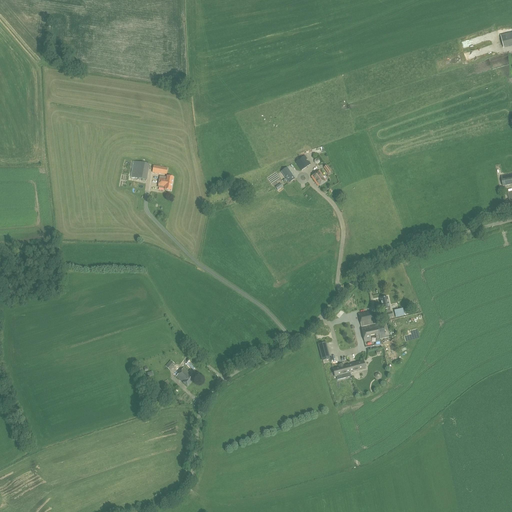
[(511,32),(500,35),(504,49),(511,46),(511,32)]
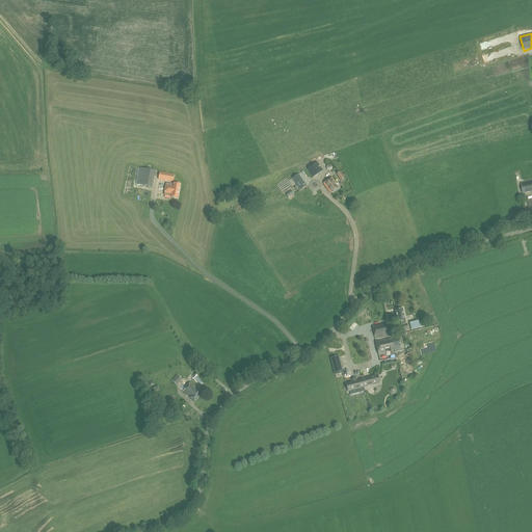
[(307,168),(313,178),(323,170),(321,167),(320,168),(318,166),(319,165),(317,161),(315,163),(307,168)]
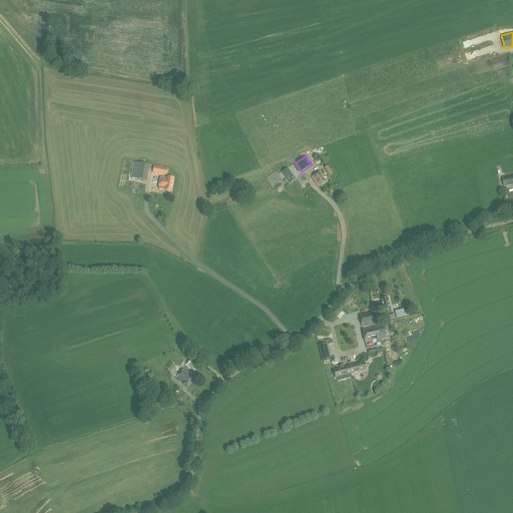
[(132,177),(146,180),(149,164),(135,162),(132,177)]
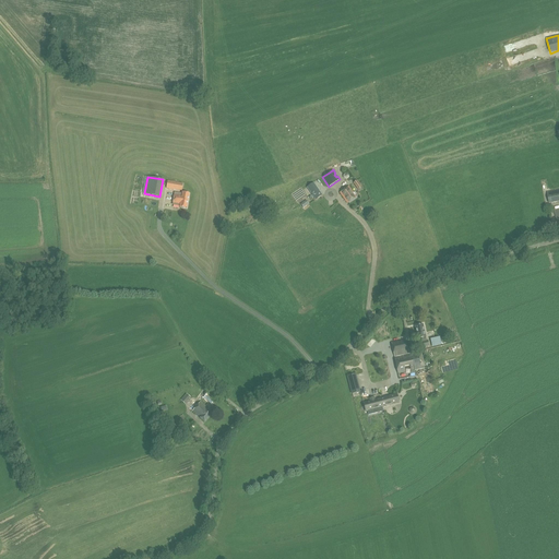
[(174,189),(181,190),(182,183),(175,182),(168,181),(167,188),(174,190),(174,189)]
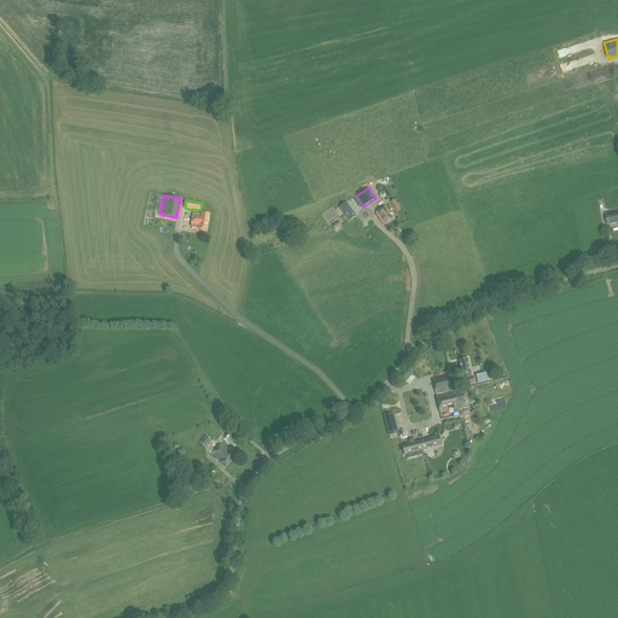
[(339,208),(349,221),(356,216),(348,202),(339,208)]
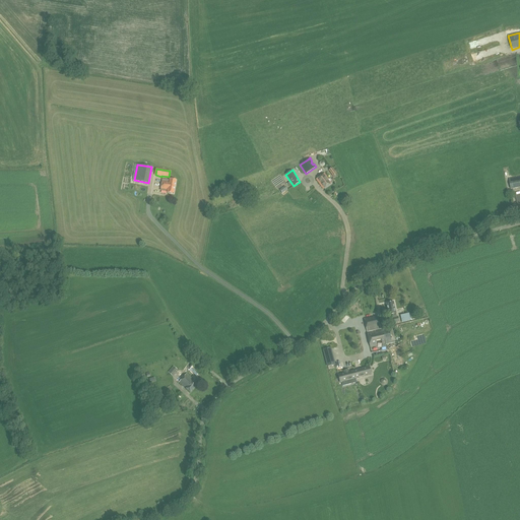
[(316,180),(323,189),(331,184),(330,182),(331,181),(330,179),(329,180),(324,174),(316,180)]
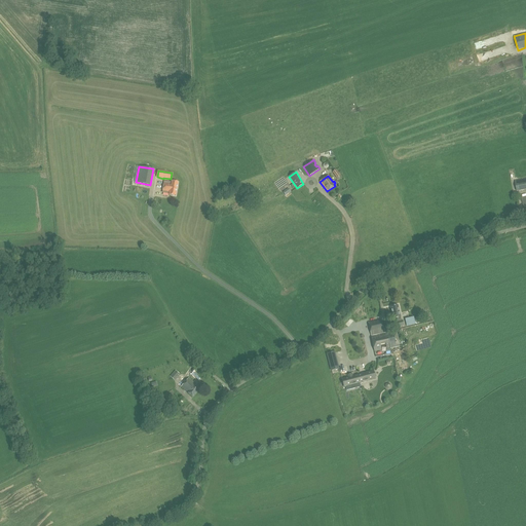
[(525,179),(515,181),(517,191),(525,189),(525,179)]
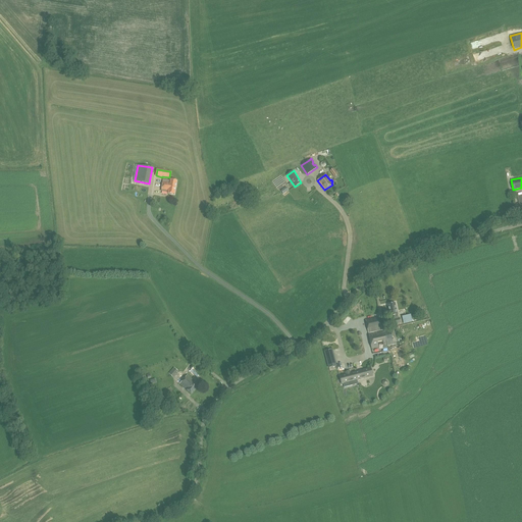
[(168,194),(174,195),(176,180),(170,179),(170,181),(163,180),(161,192),(168,193),(168,194)]
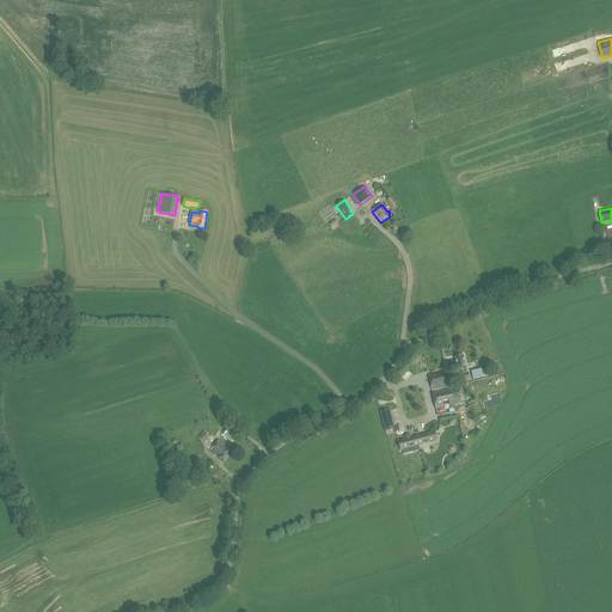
[(459,375),(460,381),(470,379),(469,373),(469,372),(466,373),(466,369),(463,355),(454,357),(459,375)]
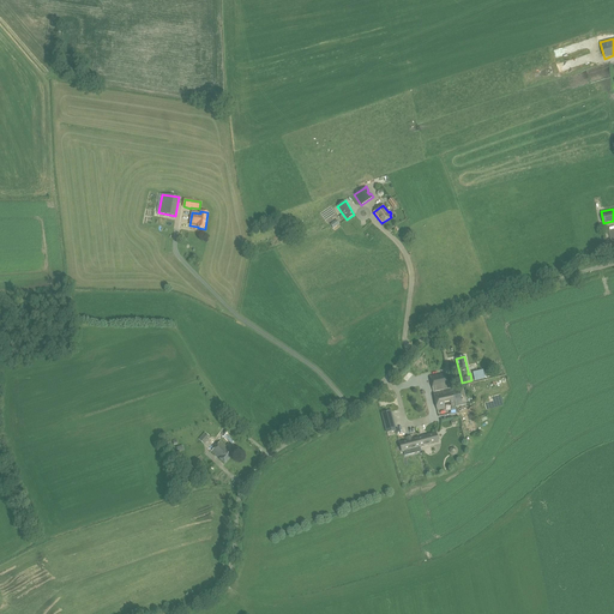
[(429,377),(437,410),(444,409),(444,405),(450,404),(451,408),(456,407),(467,404),(463,386),(450,389),(446,373),(429,377)]
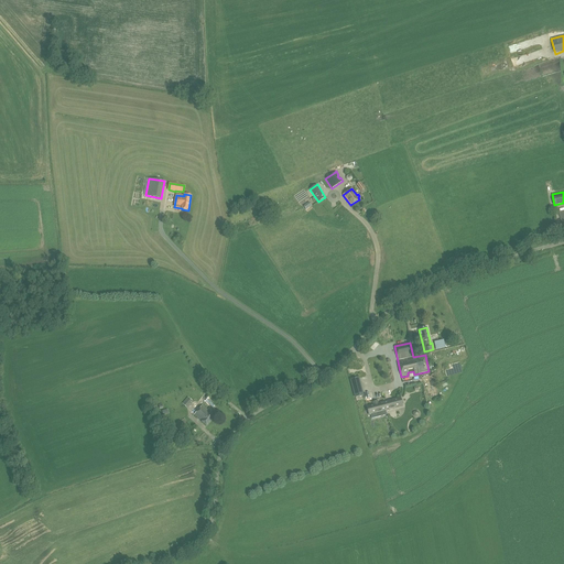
[(210,396),(206,401),(214,408),(218,402),(210,396)]
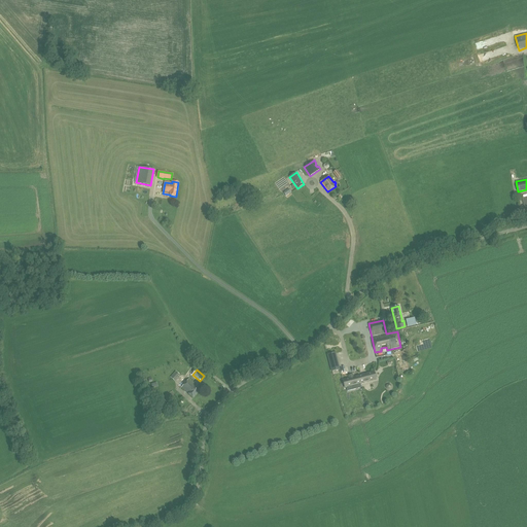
[(177,381),(182,376),(178,372),(173,377),(177,381)]
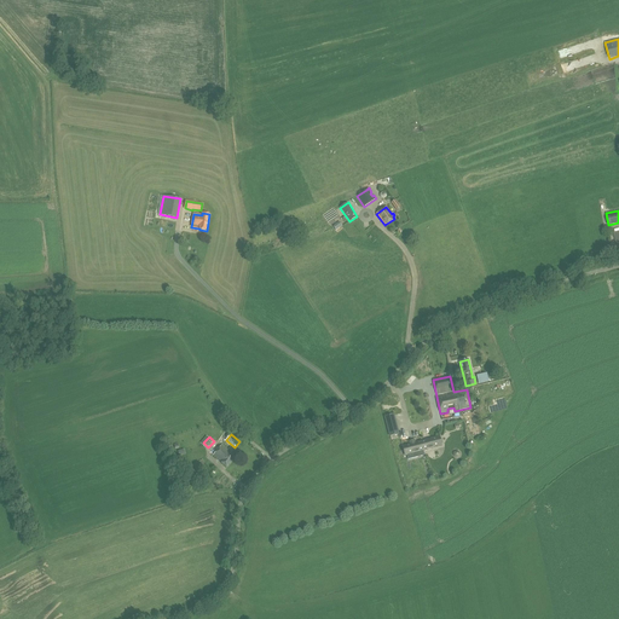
[(438,437),(421,441),(423,451),(440,446),(438,437)]
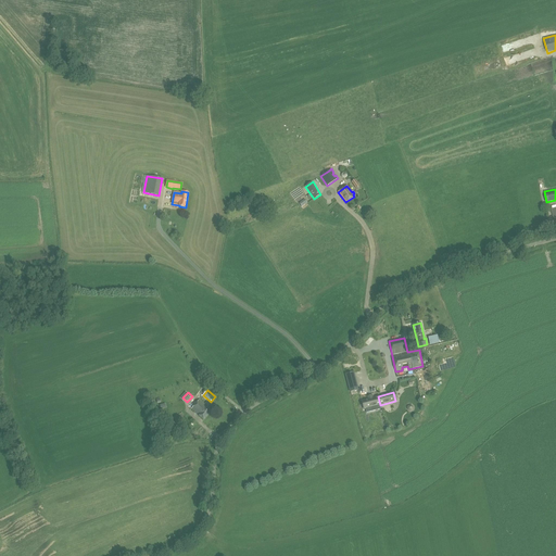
[(380,405),(378,396),(363,401),(365,408),(380,405)]
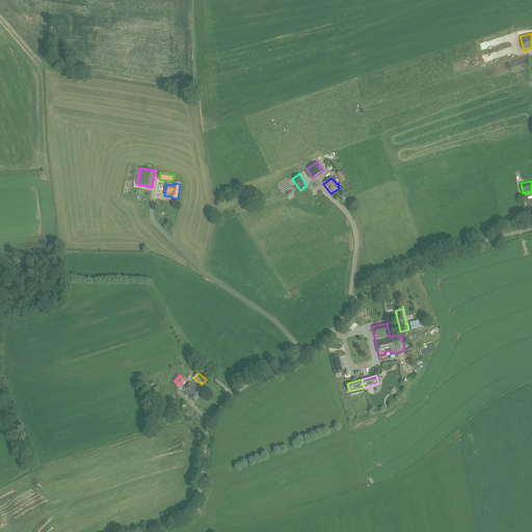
[(190,398),(194,402),(203,393),(191,383),(190,382),(183,392),(190,398)]
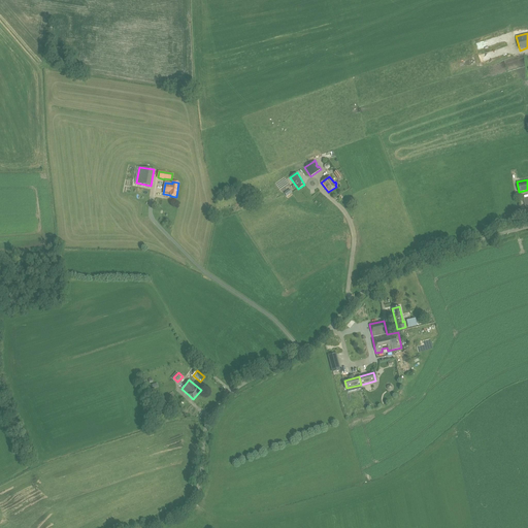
[(162,398),(167,405),(177,399),(173,392),(162,398)]
